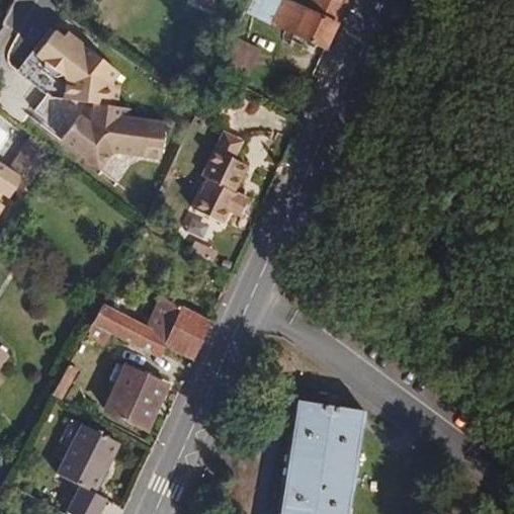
[(269,26),(282,0),(252,0),(245,14),(269,26)]
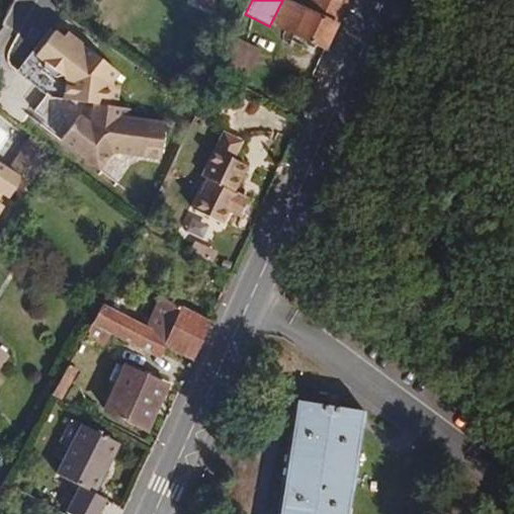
[(323,54),(350,0),(282,0),(269,26),(323,54)]
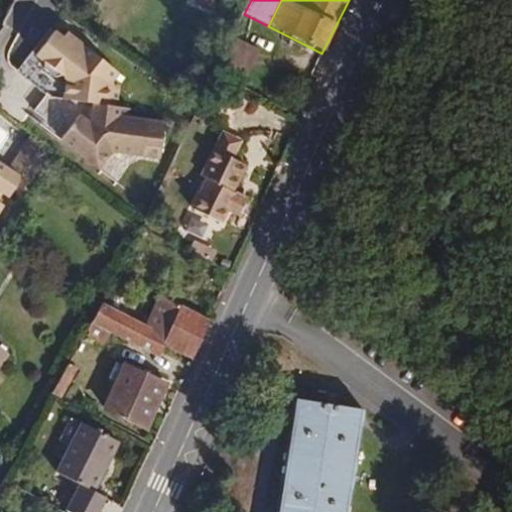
[(108,73),(114,62),(80,40),(76,40),(59,28),(56,34),(46,28),(31,50),(64,74),(60,96),(87,97),(114,98),(116,77),(110,75),(108,73)]
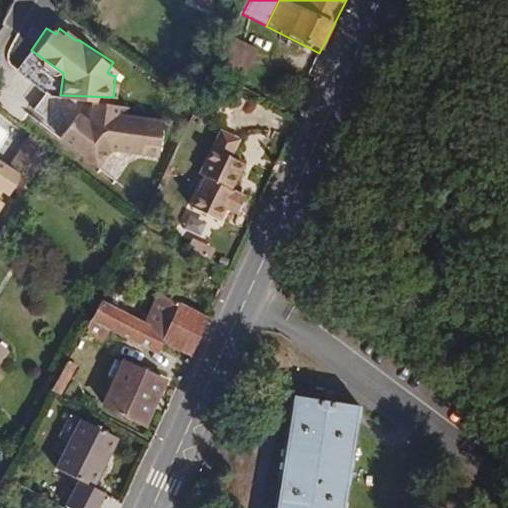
[(241,81),(256,50),(233,39),(218,70),(241,81)]
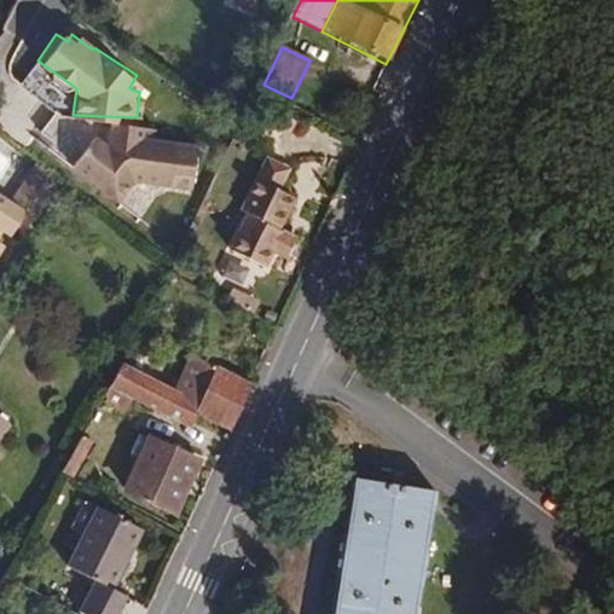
[(76,88),(38,61),(22,87),(29,92),(51,110),(54,113),(59,114),(73,115),(76,88)]
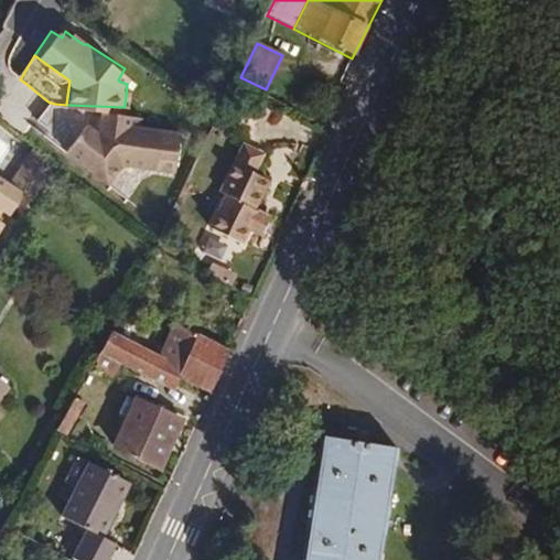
[(67,147),(85,117),(93,122),(95,106),(66,105),(54,104),(50,103),(46,100),(32,124),(67,147)]
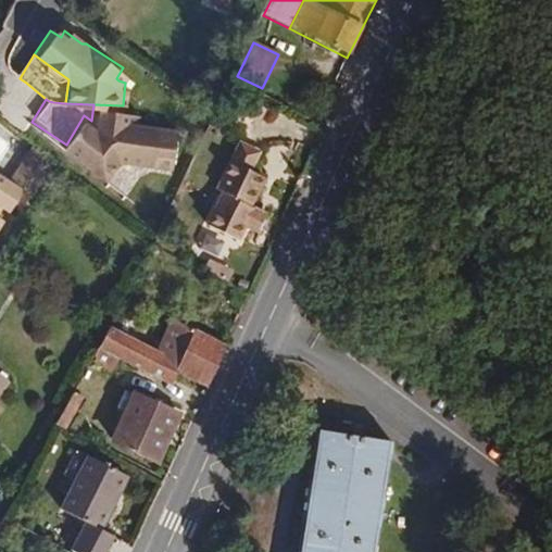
[(173,157),(176,117),(139,115),(140,107),(123,105),(93,104),(91,121),(84,115),(66,145),(65,146),(109,175),(122,152),(173,157)]
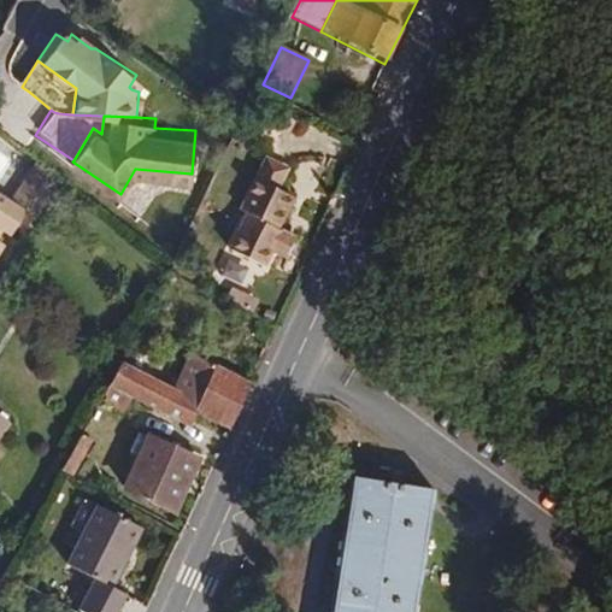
[(41,206),(65,171),(42,156),(18,192),(41,206)]
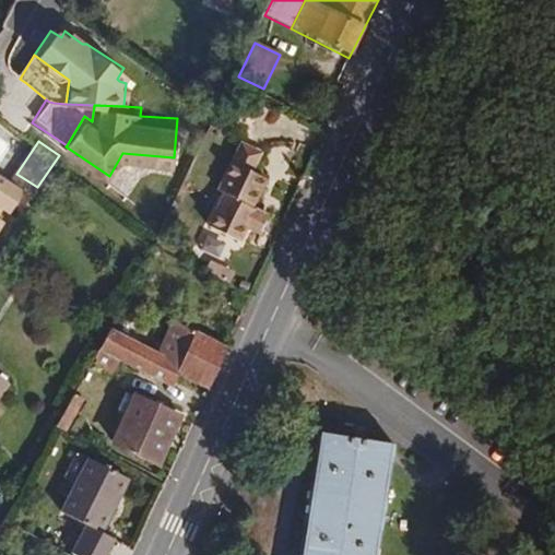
[(248,208),(263,179),(251,173),(260,156),(240,145),(217,191),(222,195),(205,227),(236,244),(255,211),(248,208)]
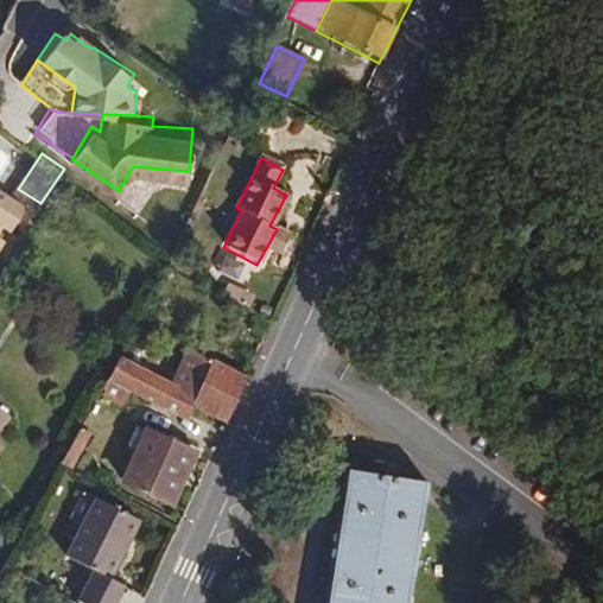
[(0,252),(6,242),(0,237),(0,223),(5,228),(12,232),(30,204),(0,184),(0,252)]
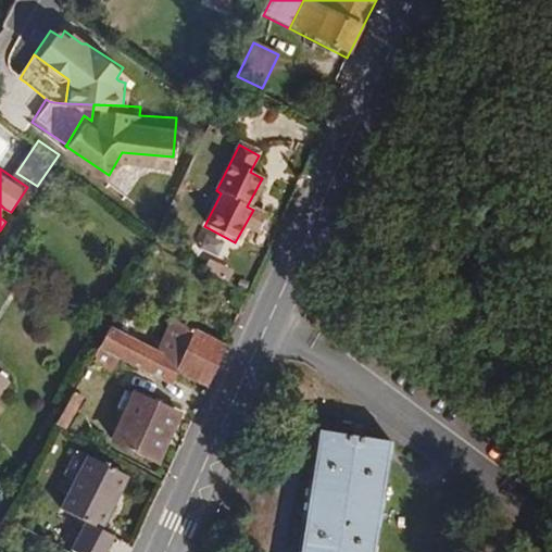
[(225,243),(203,234),(199,245),(220,254),(225,243)]
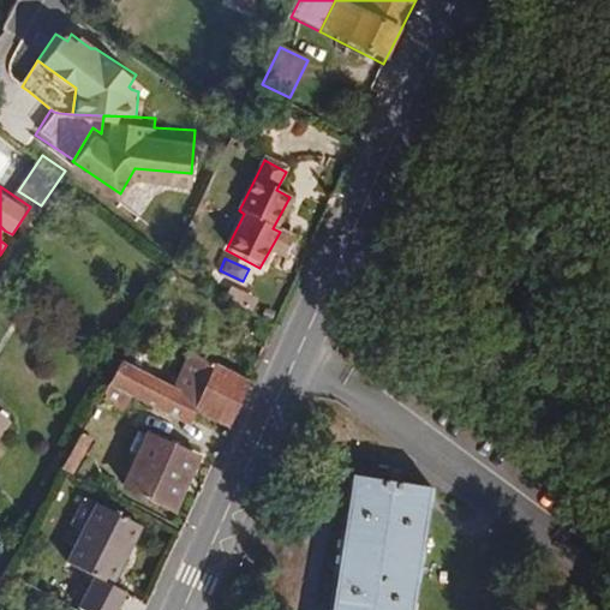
[(258,298),(231,286),(222,305),(250,318),(258,298)]
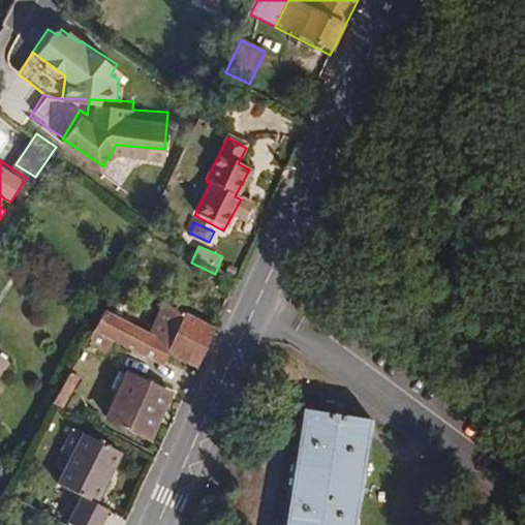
[(151,333),(101,308),(92,328),(96,330),(88,346),(107,356),(116,338),(143,350),(141,354),(157,363),(159,359),(166,362),(171,351),(202,366),(220,328),(187,311),(183,319),(172,342),(151,333)]
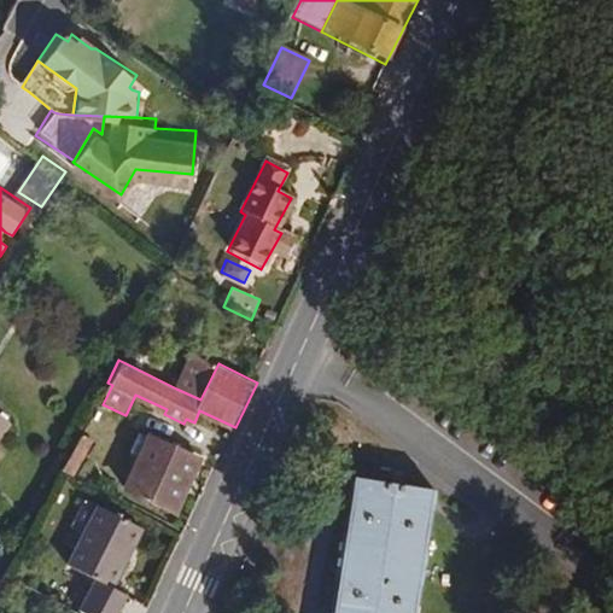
[(191,361),(176,389),(200,400),(214,373),(191,361)]
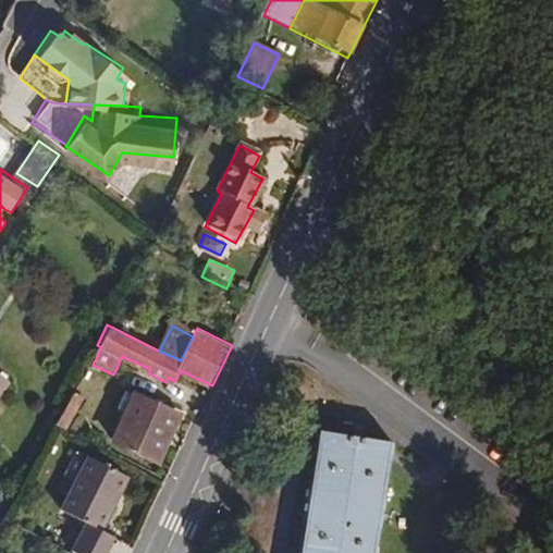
[(155,468),(182,414),(155,400),(151,405),(119,388),(108,406),(120,414),(106,443),(155,468)]
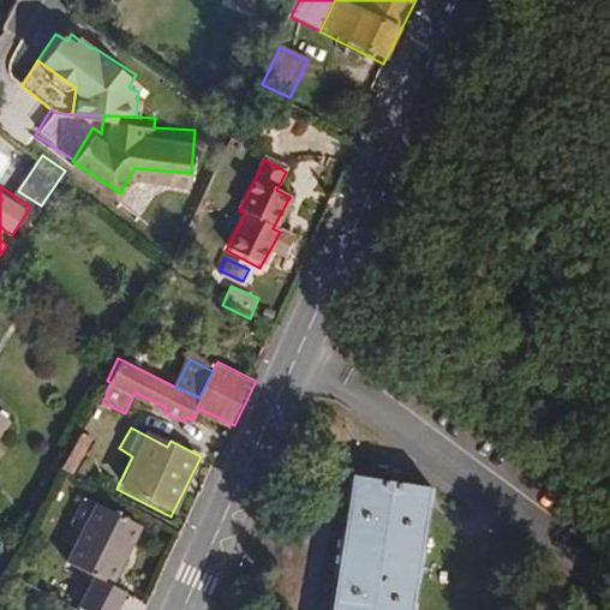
[(77,473),(99,438),(85,431),(65,467),(77,473)]
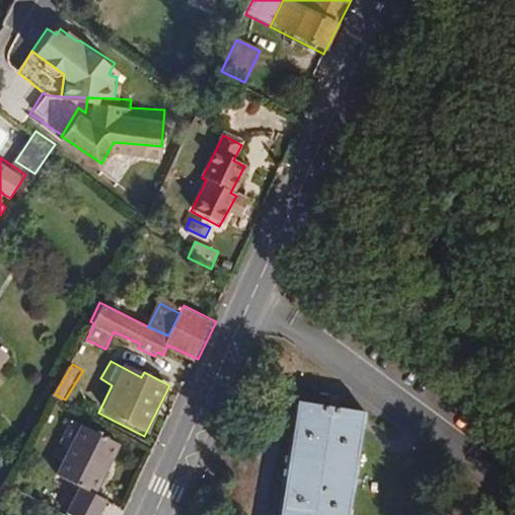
[(352,514),(364,436),(367,411),(325,405),(292,399),(276,514),(352,514)]
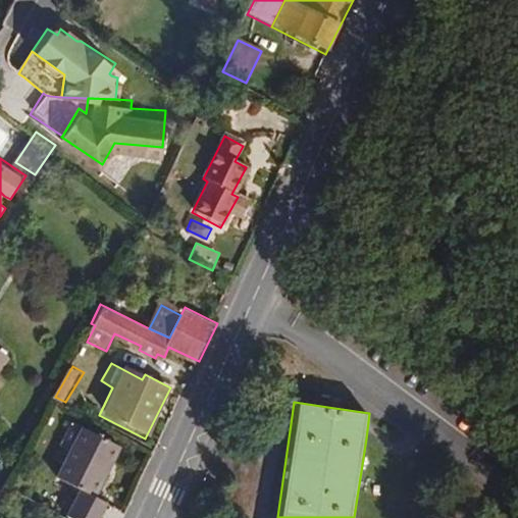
[(96,498),(120,451),(85,432),(60,480),(84,493),(67,517),(99,517),(106,504),(96,498)]
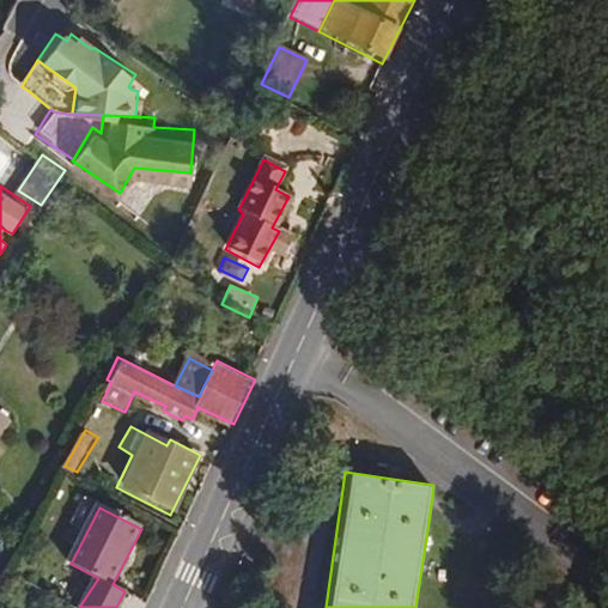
[(254,547),(249,545),(242,560),(247,563),(254,547)]
